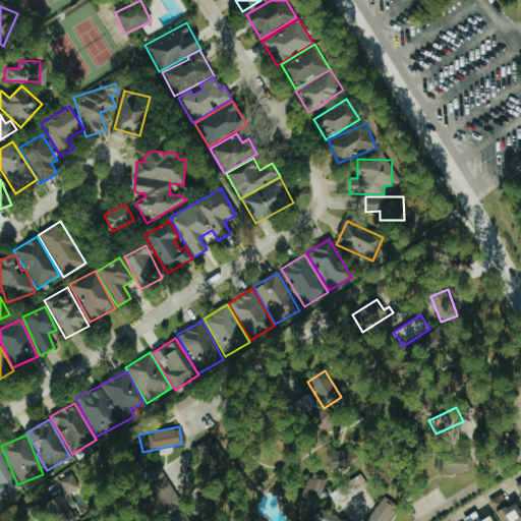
[(211,475),(228,466),(214,437),(196,445),(211,475)]
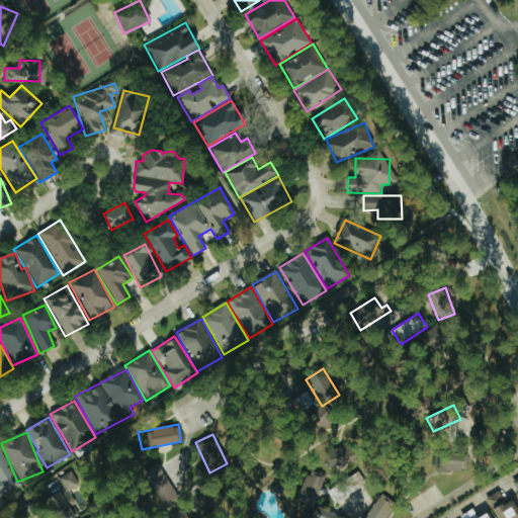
[(330,466),(358,463),(356,446),(328,448),(330,466)]
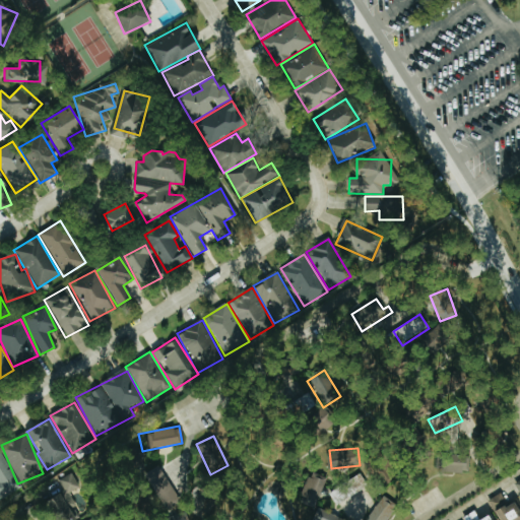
[(0,499),(21,486),(0,451),(0,499)]
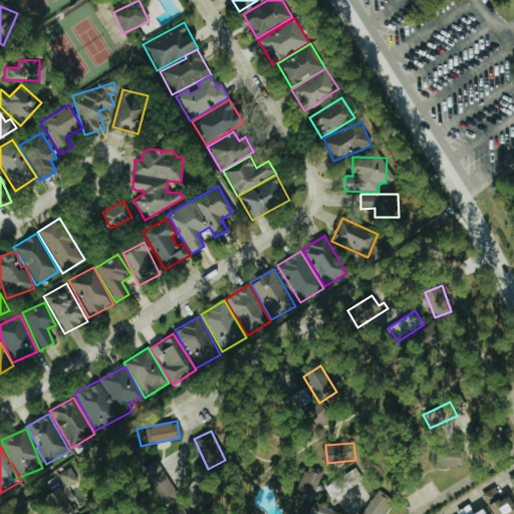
[(463,468),(463,450),(431,449),(431,467),(463,468)]
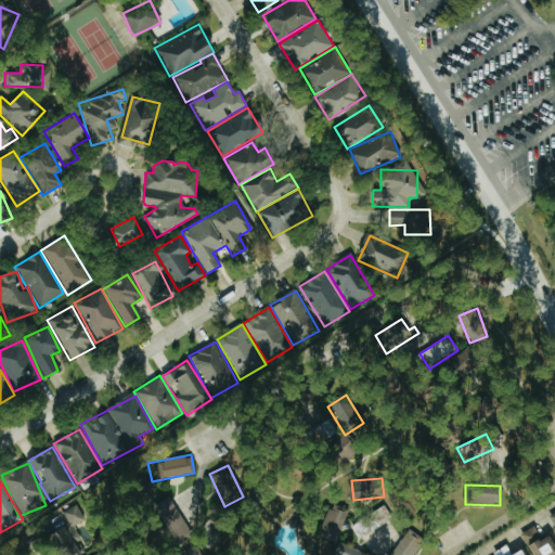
[(154,505),(177,546),(192,538),(169,497),(154,505)]
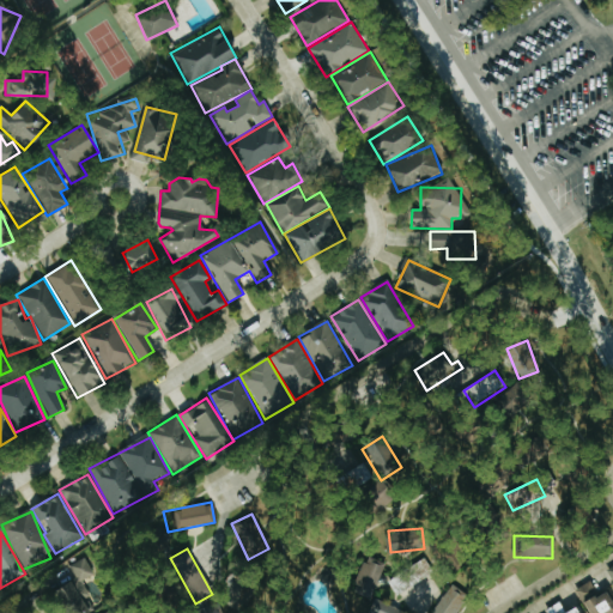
[(372,600),(382,562),(364,557),(354,594),(372,600)]
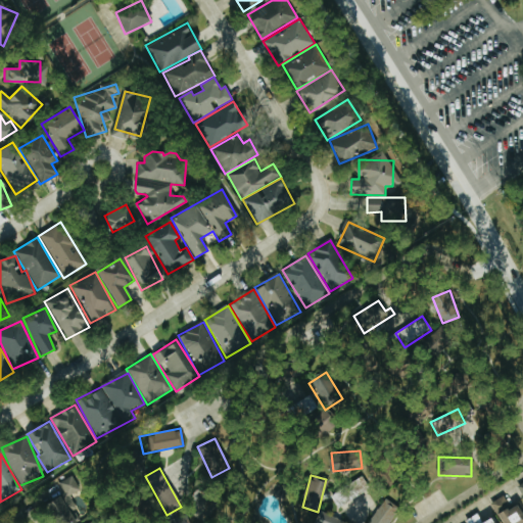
[(58,485),(63,491),(48,507),(62,522),(64,522),(77,512),(65,500),(79,486),(68,476),(58,485)]
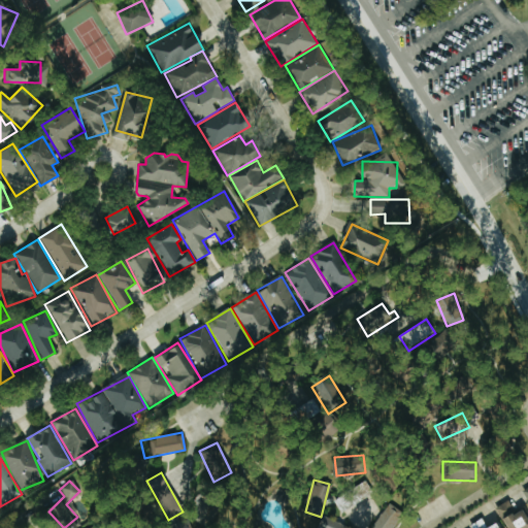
[(359,501),(372,493),(365,481),(352,489),(359,501)]
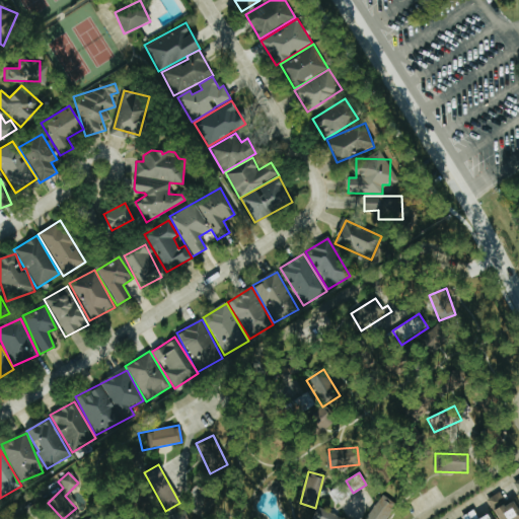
[(219,494),(200,484),(189,505),(208,515),(219,494)]
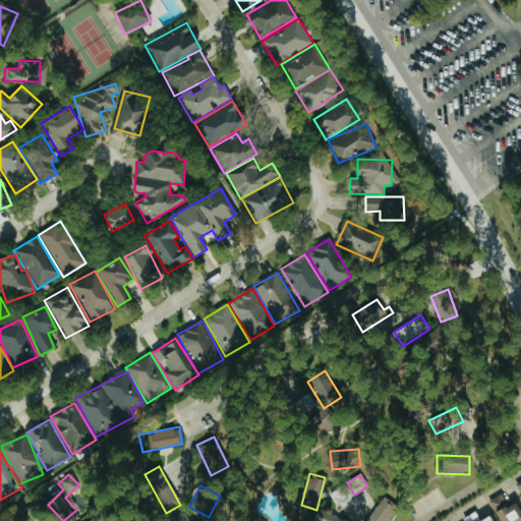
[(520,520),(520,509),(517,503),(509,507),(502,494),(489,501),(500,520),(520,520)]
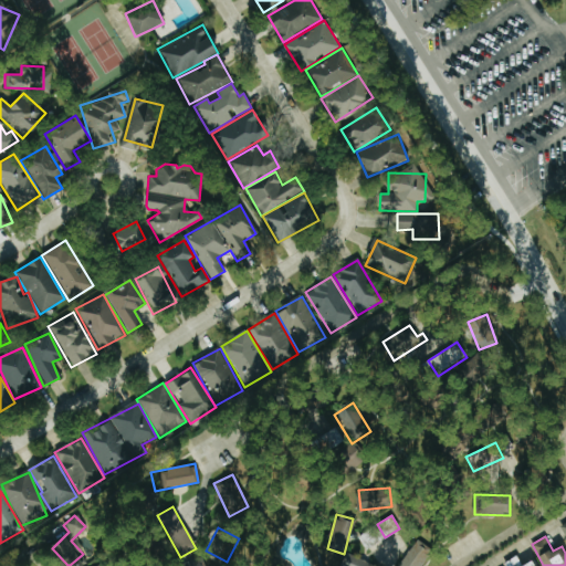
[(421,565),(433,551),(418,540),(396,565),(421,565)]
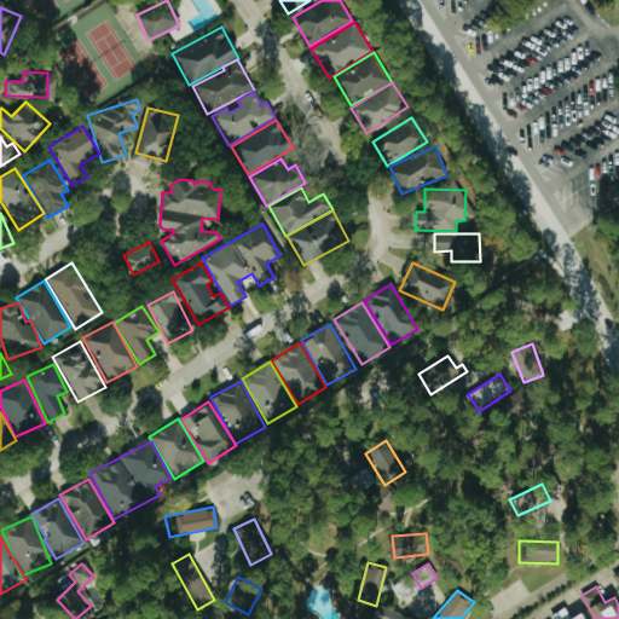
[(411,618),(412,618),(387,606),(380,618),(411,618)]
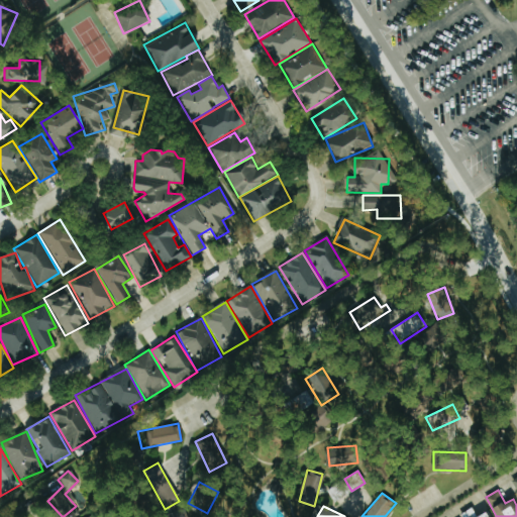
[(188,516),(184,508),(169,516),(188,516)]
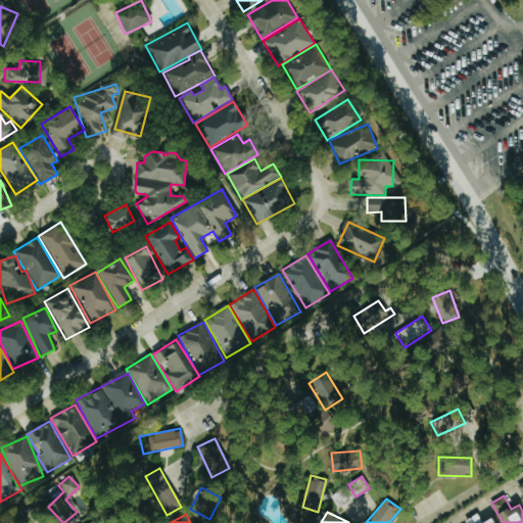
[(495,522),(493,518),(482,522),(481,522),(477,514),(467,519),(469,522),(495,522)]
